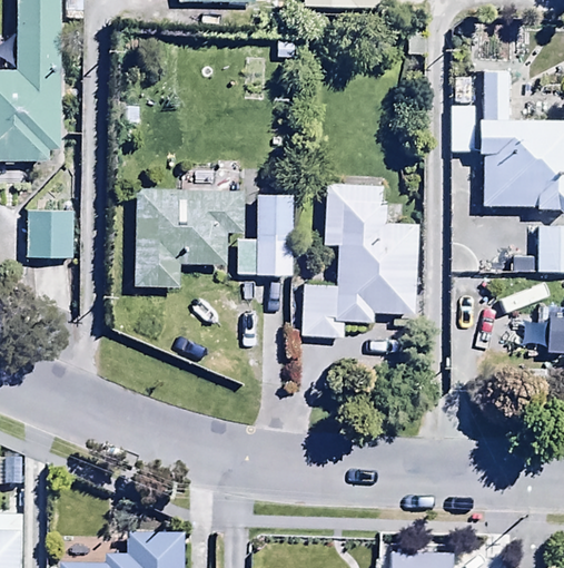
[(60,148),(60,0),(16,0),(16,70),(0,70),(0,159),(48,160),(48,148),(60,148)]
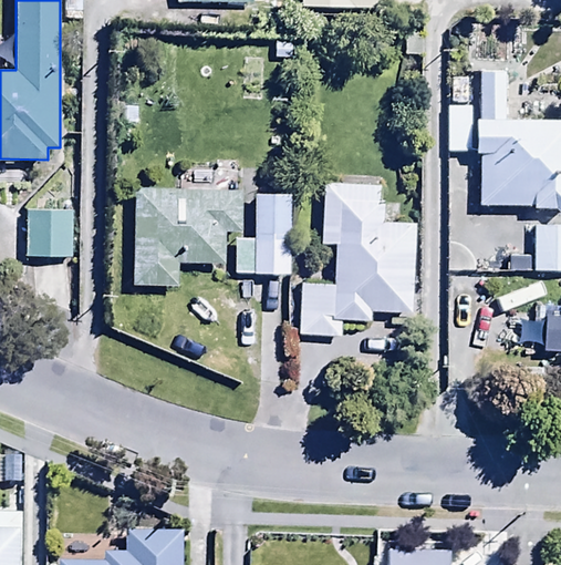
[(560,115),(507,116),(509,69),(481,67),(474,153),(484,154),(481,204),(557,208),(560,211),(560,115)]
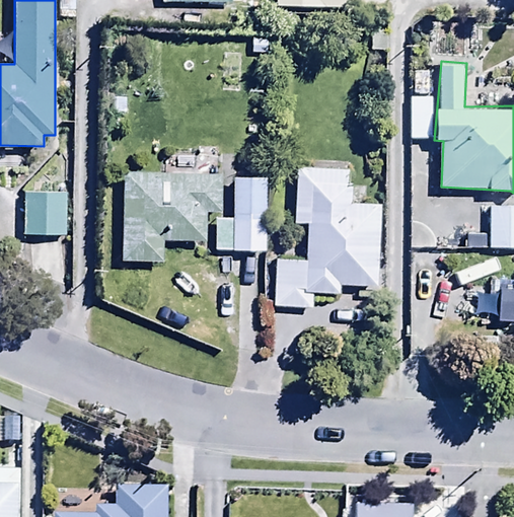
[(352,164),(298,163),(294,219),(308,219),(307,257),(277,256),(276,305),(314,306),(315,295),(341,295),(342,280),(378,280),(380,199),(351,199),(352,164)]
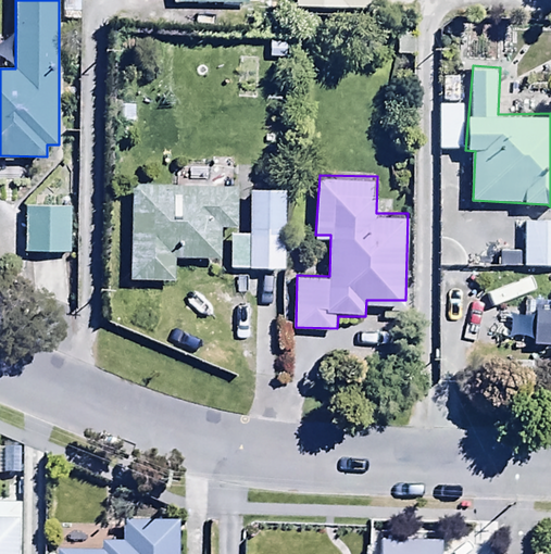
[(237,186),(136,184),(132,276),(179,277),(179,254),(223,255),(223,223),(236,224),(237,186)]
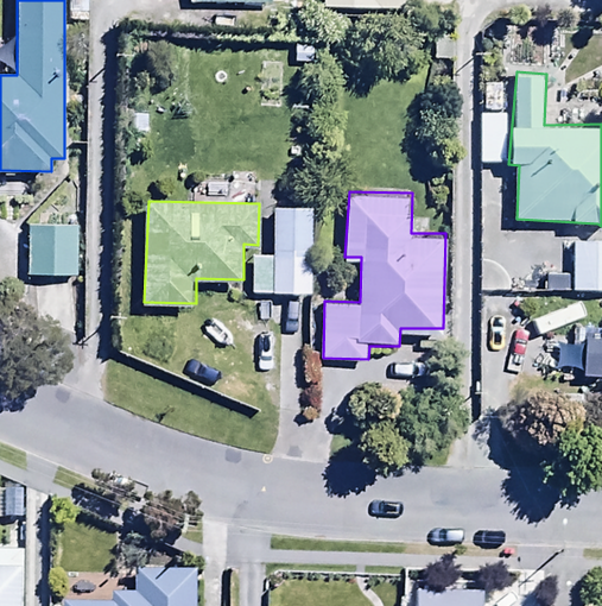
[(312,294),(315,203),(274,202),(273,254),(253,253),(252,292),(312,294)]
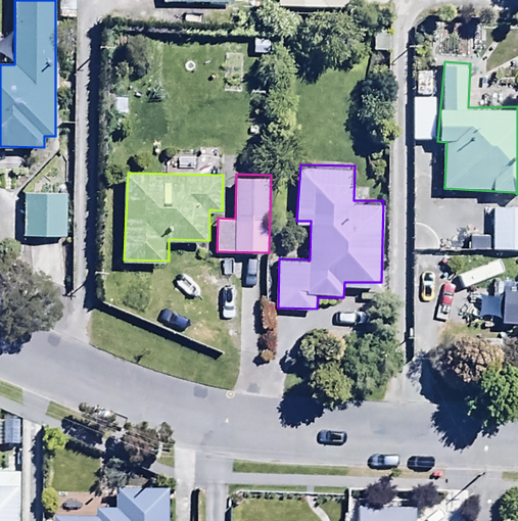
[(67,191),(26,191),(26,238),(67,238),(67,191)]
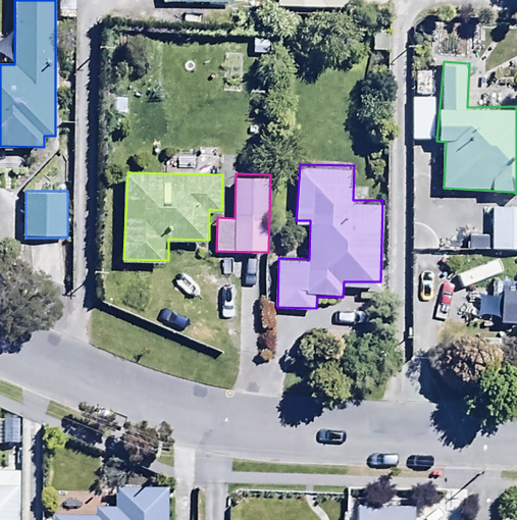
[(516,205),(495,205),(495,249),(516,249),(516,205)]
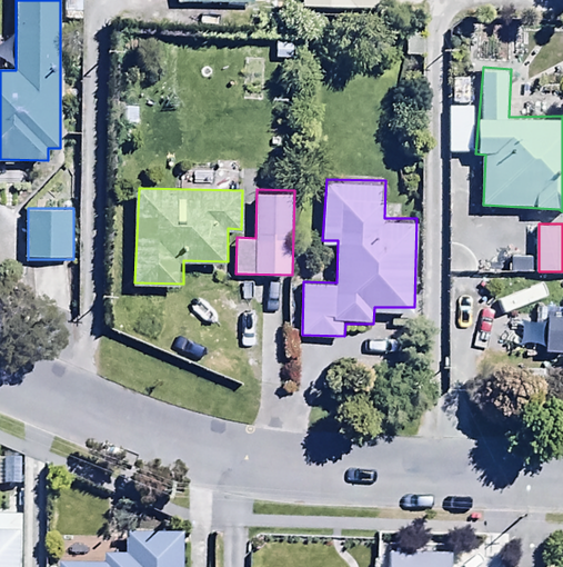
[(22,566),(24,510),(0,509),(0,566),(22,566)]
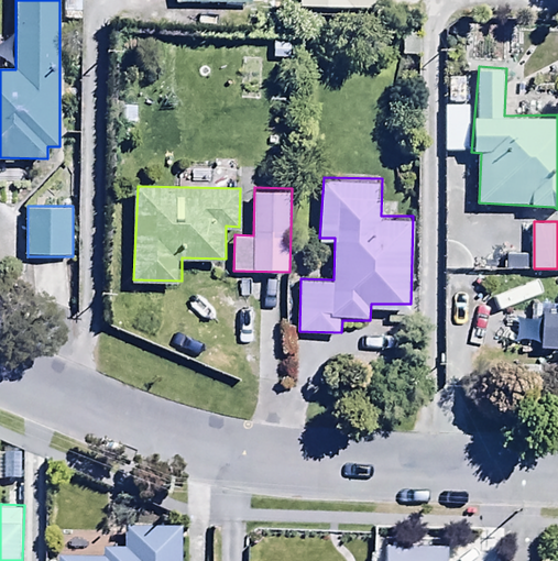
[(184,560),(184,526),(128,527),(128,547),(105,547),(105,556),(62,556),(62,560),(184,560)]
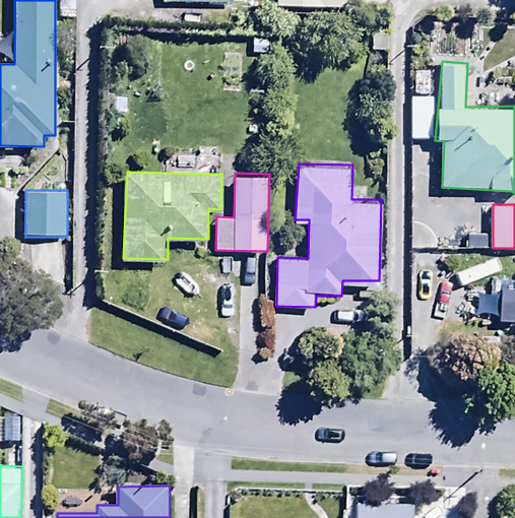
[(357,505),(357,517),(412,517),(412,504),(357,505)]
